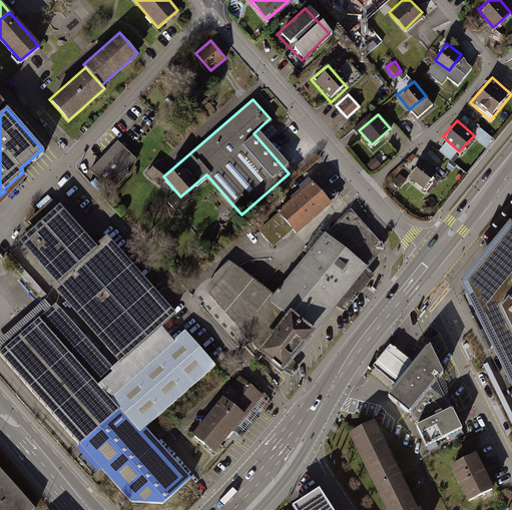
[(134,158),(114,139),(88,167),(108,185),(134,158)]
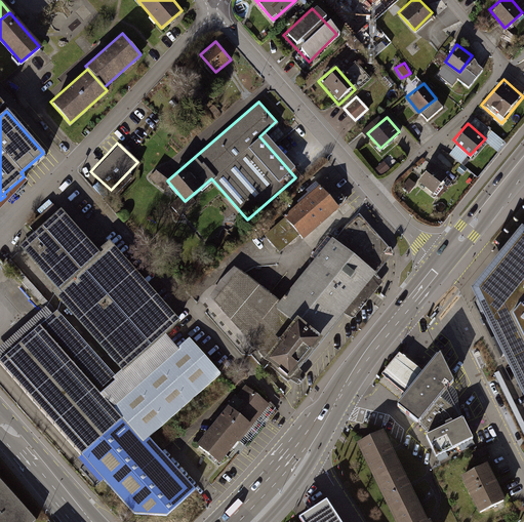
[(447,172),(431,160),(416,182),(433,193),(447,172)]
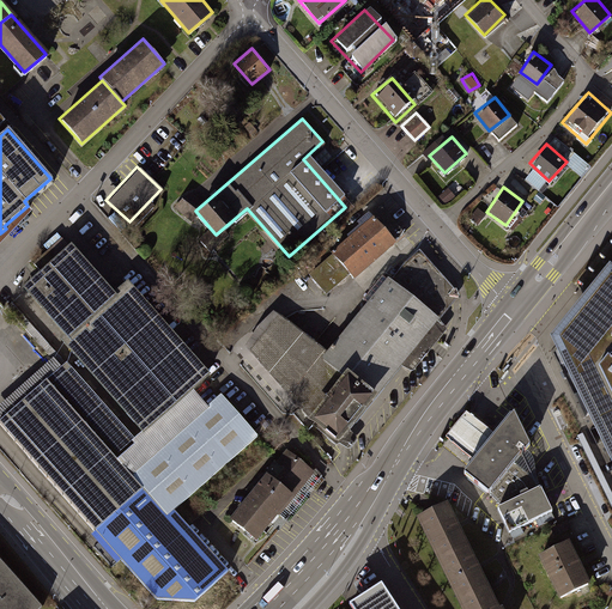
[(371,212),(374,214),(395,239),(405,232),(381,203),(371,212)]
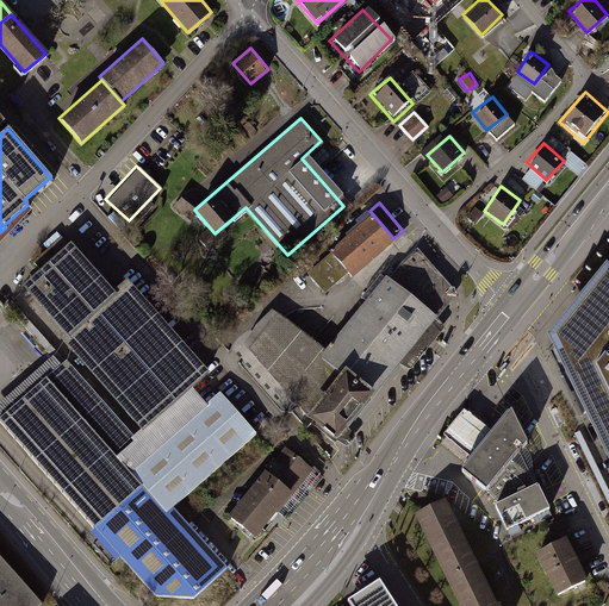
[(393,238),(372,213),(329,250),(330,250),(348,270),(353,276),(395,239),(393,238)]
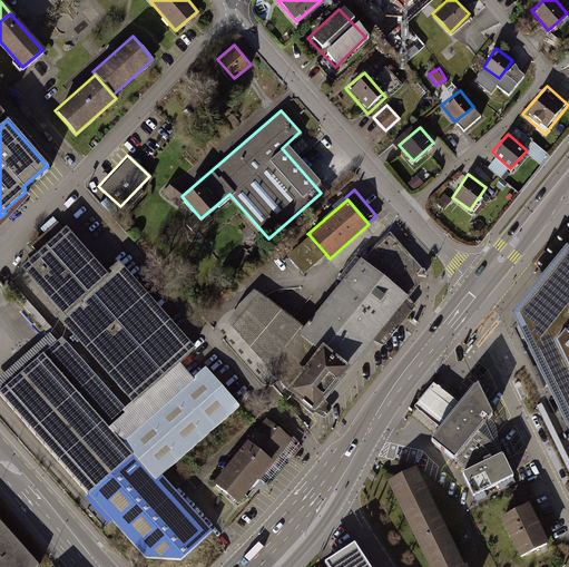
[(74,323),(0,390),(144,555),(178,556),(208,529),(158,473),(237,403),(203,365),(192,375),(176,359),(192,344),(116,261),(105,271),(65,225),(21,264),(74,323)]
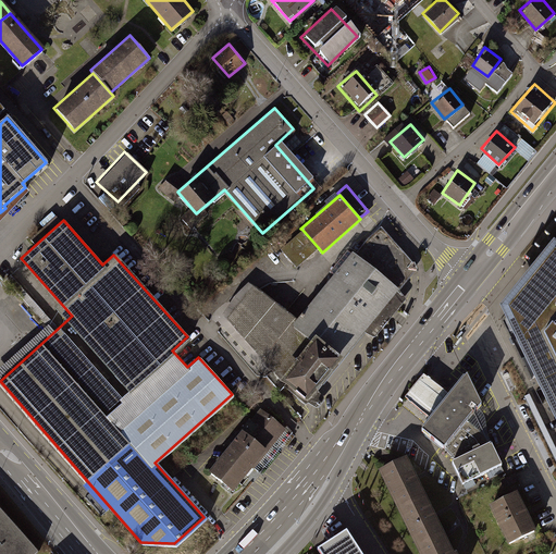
[(301,229),(280,247),(296,266),(318,247),(301,229)]
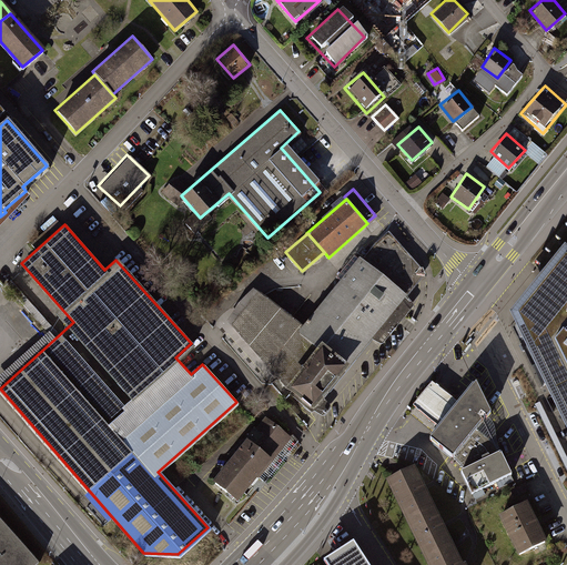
[(566,246),(536,284),(512,314),(566,426),(566,246)]
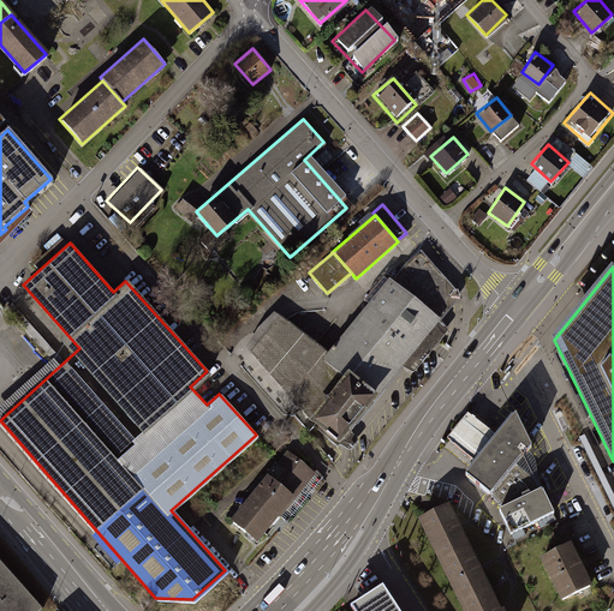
[(422,355),(446,329),(439,323),(416,349),(422,355)]
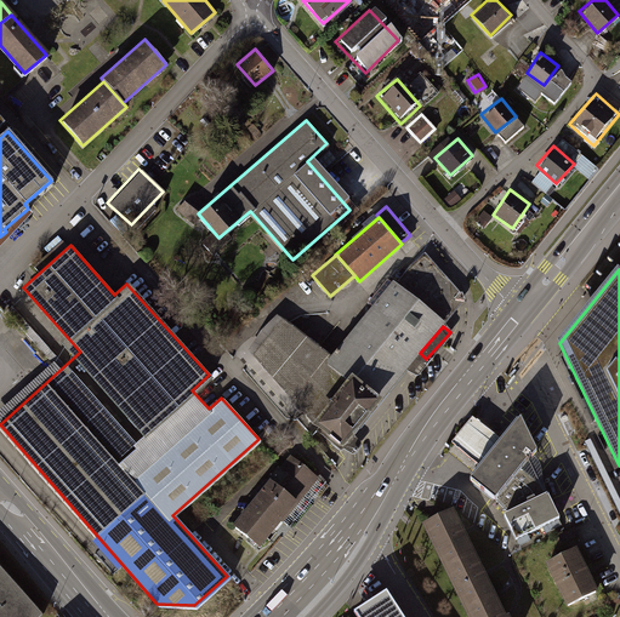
[(472,458),(479,463),(487,456),(495,446),(494,445),(501,438),(490,428),(472,413),(450,440),(472,458)]
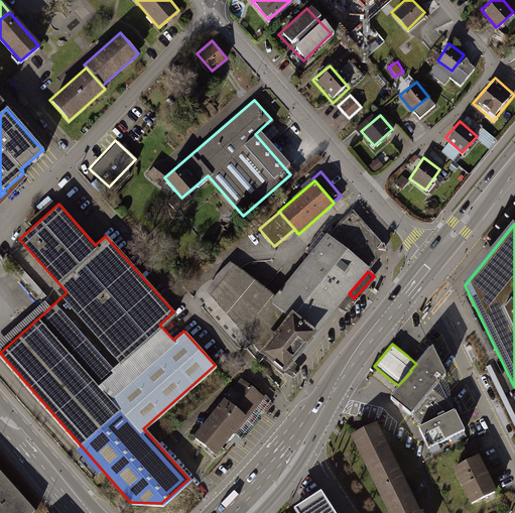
[(441,378),(445,374),(431,345),(416,364),(410,370),(411,371),(404,379),(398,385),(389,397),(410,413),(413,410),(432,387),(440,377),(441,378)]
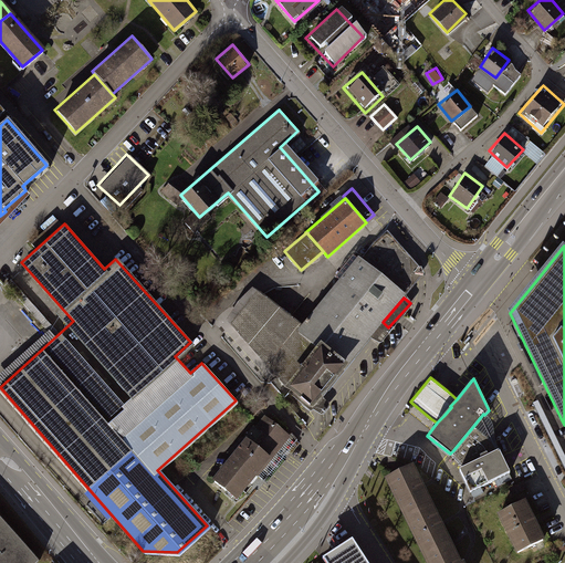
[(564,454),(539,398),(533,400),(537,409),(564,466),(564,454)]
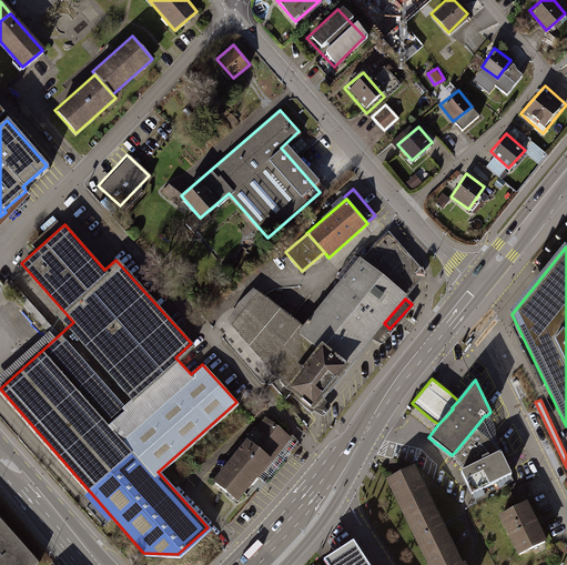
[(246,439),(212,482),(238,503),(292,436),(265,415),(255,427),(254,426),(245,437),(246,439)]
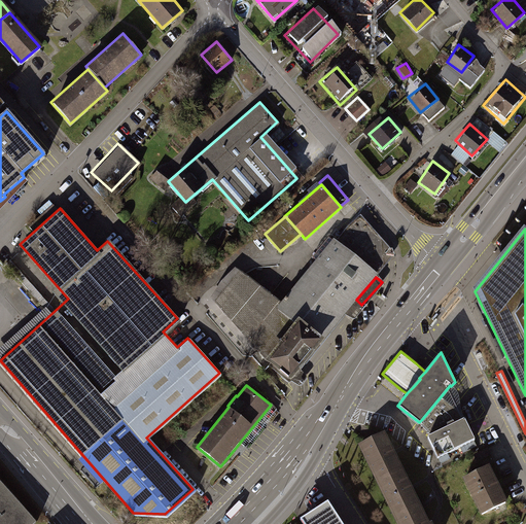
[(427,435),(437,456),(474,438),(461,412),(442,395),(422,419),(423,420),(420,423),(430,433),(427,435)]
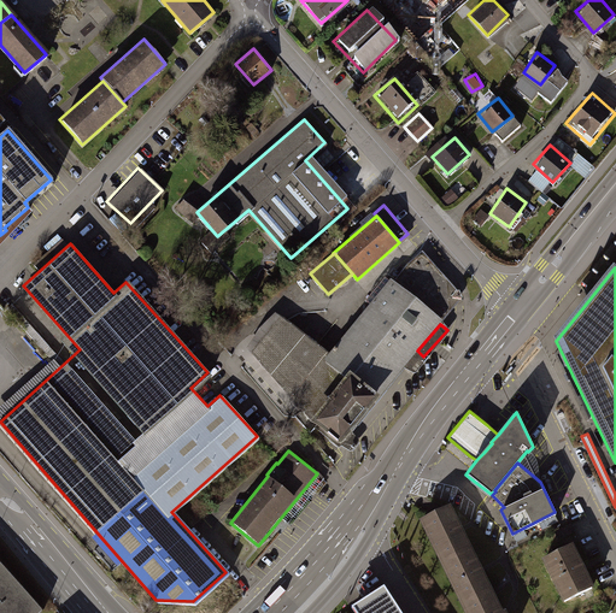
[(447,506),(422,518),(441,560),(468,548),(447,506)]
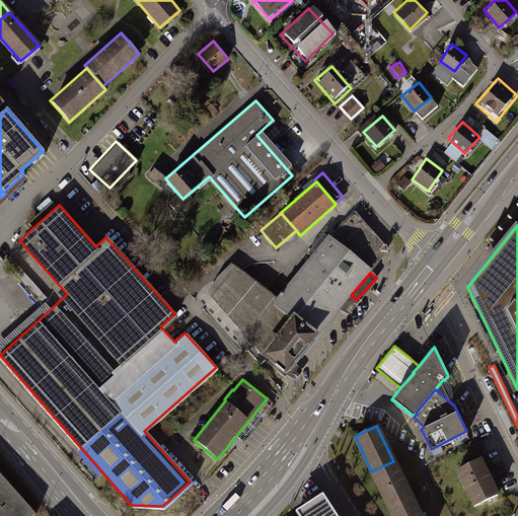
[(497,493),(479,458),(457,469),(474,503),(497,493)]
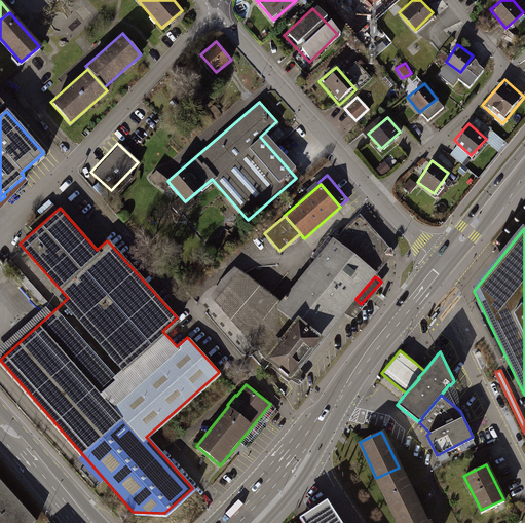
[(399,468),(376,478),(394,513),(416,502),(399,468)]
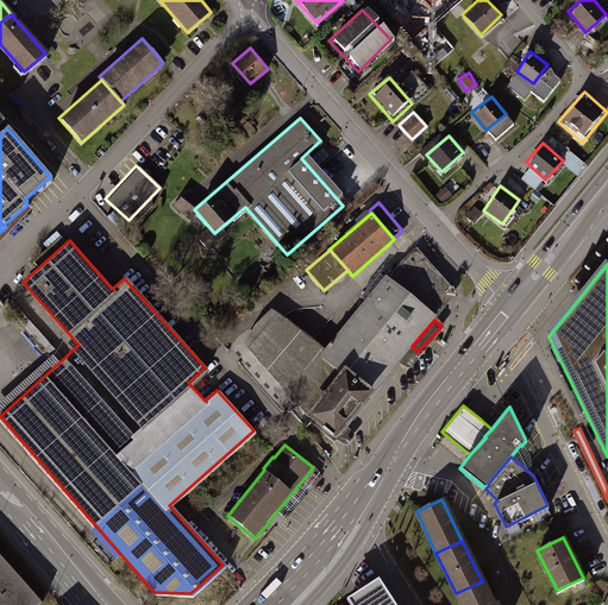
[(37,604),(42,602),(0,554),(0,604),(37,604)]
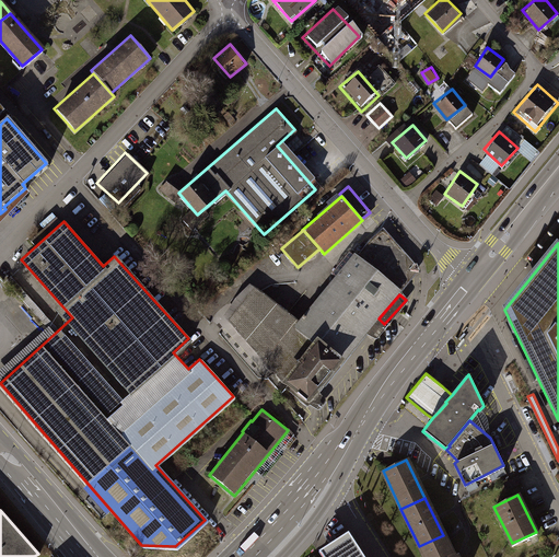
[(364,556),(348,532),(318,550),(322,556),(364,556)]
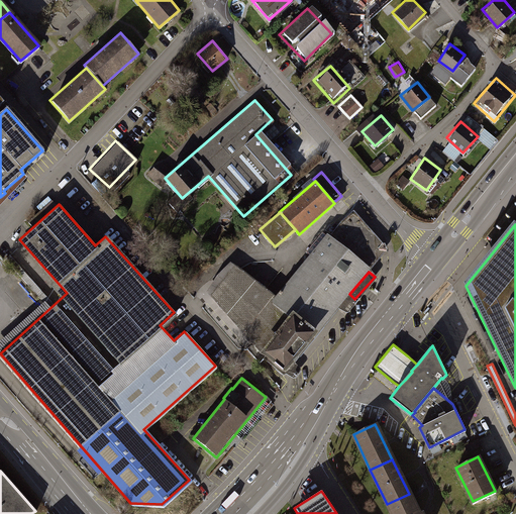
[(418,513),(409,494),(387,504),(391,513),(421,513),(418,513)]
